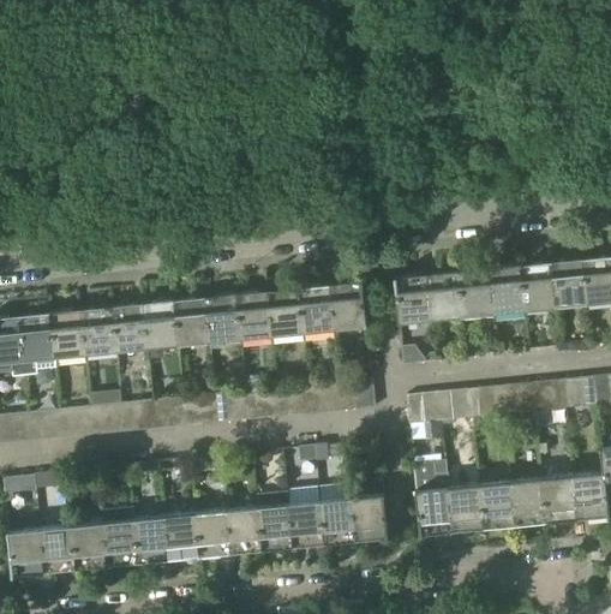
[(585,304),(610,300),(610,256),(599,257),(599,258),(580,261),(585,304)]
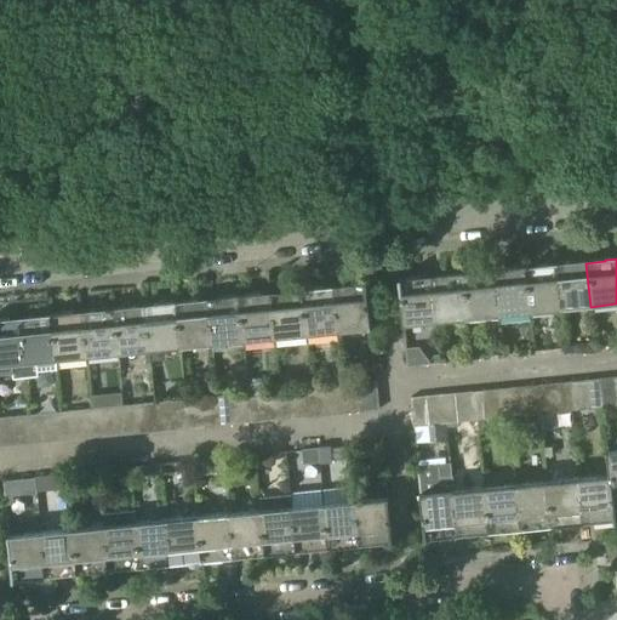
[(559,311),(590,307),(586,263),(567,265),(567,263),(554,265),(559,311)]
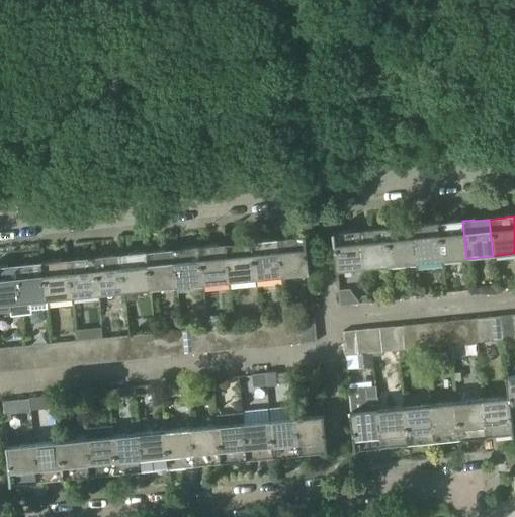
[(440,261),(466,259),(462,221),(453,222),(453,223),(437,225),(440,261)]
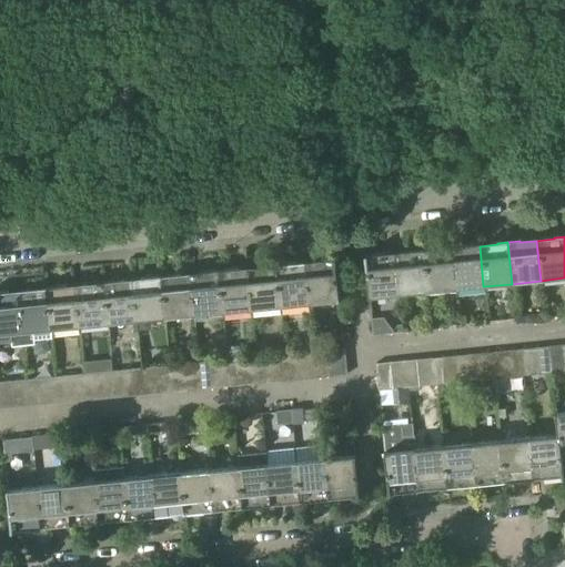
[(454,290),(483,286),(480,246),(461,247),(450,249),(454,290)]
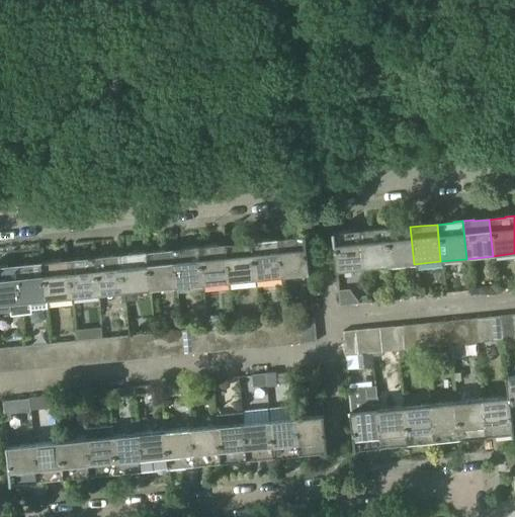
[(388,267),(414,264),(410,227),(400,228),(384,230),(388,267)]
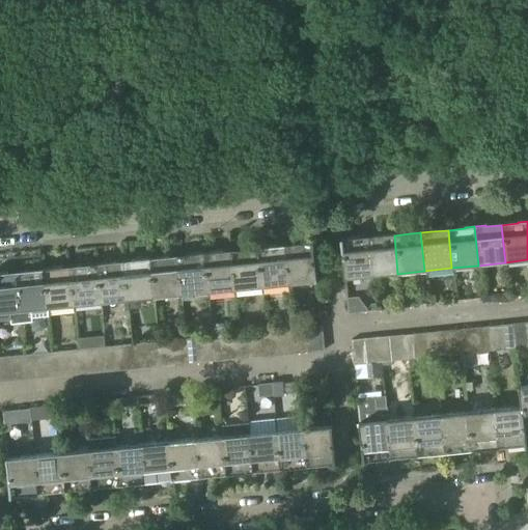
[(371,276),(397,274),(394,235),(378,238),(378,236),(367,238),(371,276)]
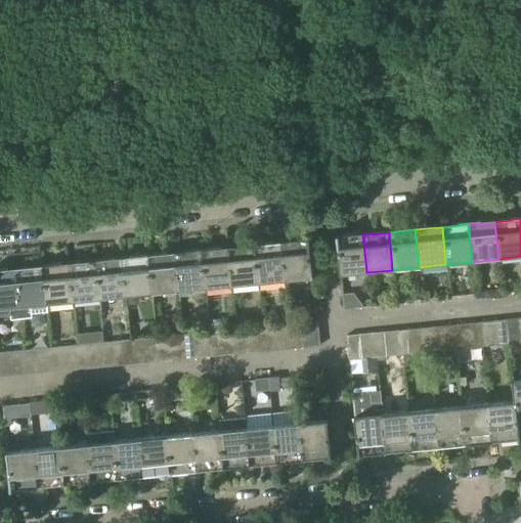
[(340,275),(366,272),(362,234),(352,235),(352,236),(337,237),(337,236),(334,236),(335,242),(336,242),(338,271),(337,271),(338,276),(340,276),(340,275)]
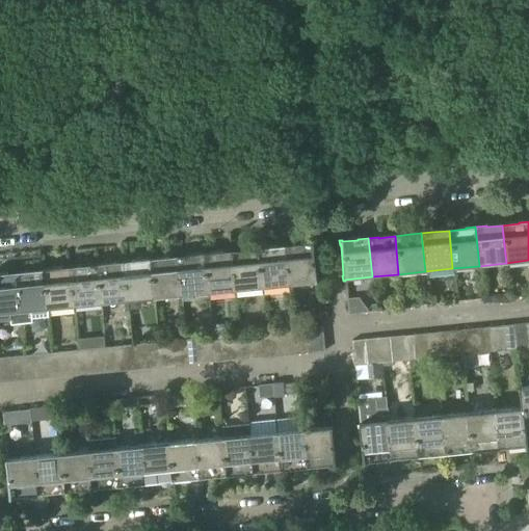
[(284,246),(286,270),(288,285),(313,283),(313,284),(316,284),(315,279),(312,248),(312,243),(309,243),(310,245),(294,246),(294,245),(284,246)]
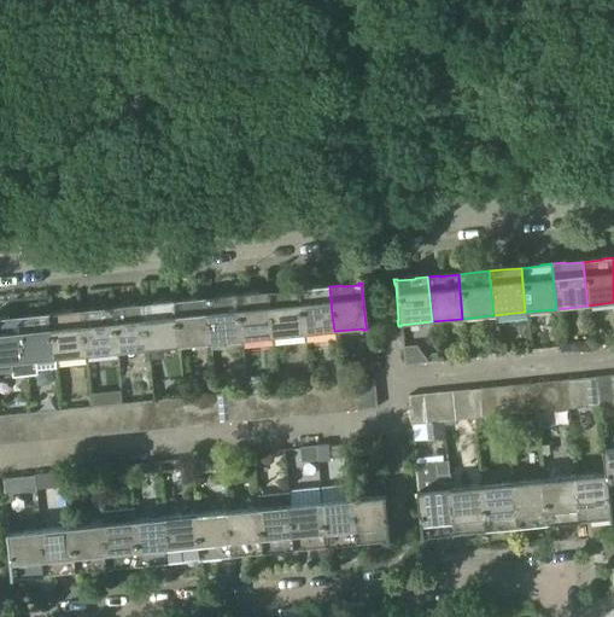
[(298,291),(300,314),(303,335),(334,331),(332,314),(329,286),(316,287),(316,289),(298,291)]
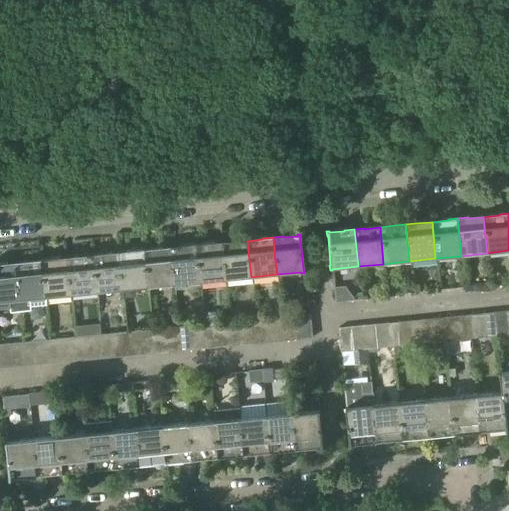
[(221,243),(223,269),(225,280),(251,277),(249,260),(247,241),(231,242),(221,243)]
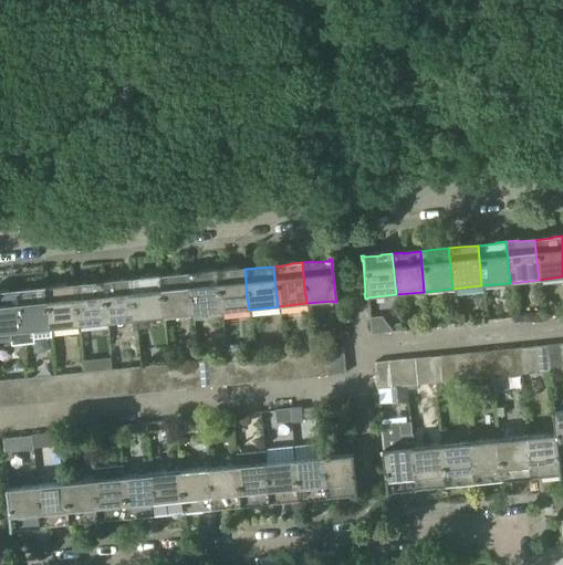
[(216,272),(218,293),(220,312),(249,310),(247,297),(244,269),(232,270),(216,272)]
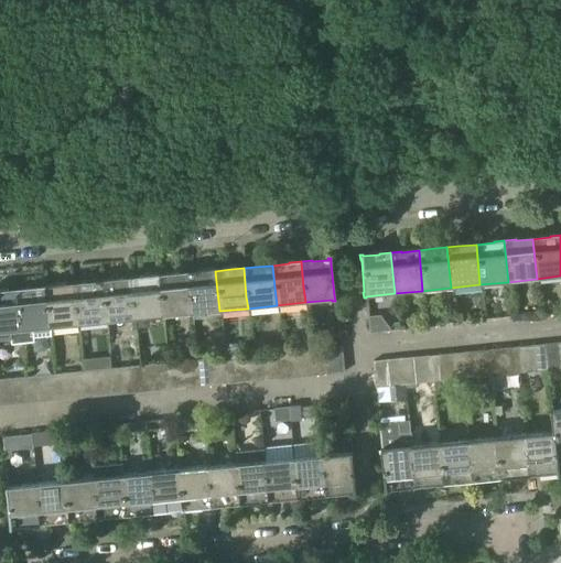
[(186,273),(190,303),(191,314),(219,311),(217,292),(215,271),(197,272),(186,273)]
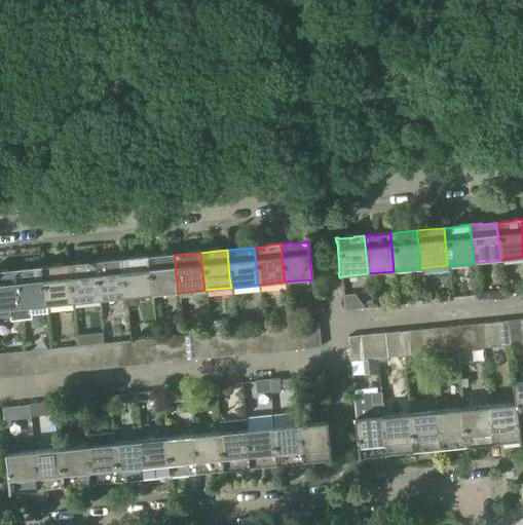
[(162,256),(159,257),(147,258),(151,295),(178,293),(177,283),(174,255),(163,256),(162,256)]
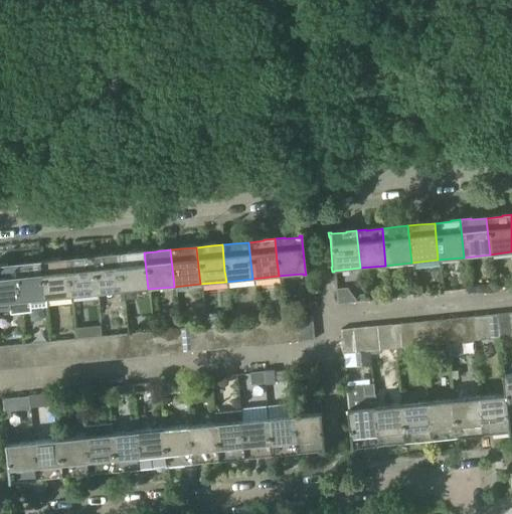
[(118,254),(120,276),(122,292),(148,289),(144,252),(128,254),(128,253),(118,254)]
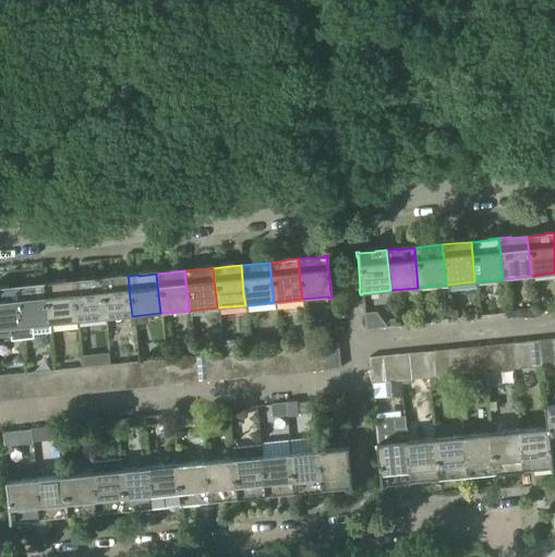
[(99,279),(103,305),(104,319),(132,316),(130,299),(128,276),(116,277),(116,278),(99,279)]
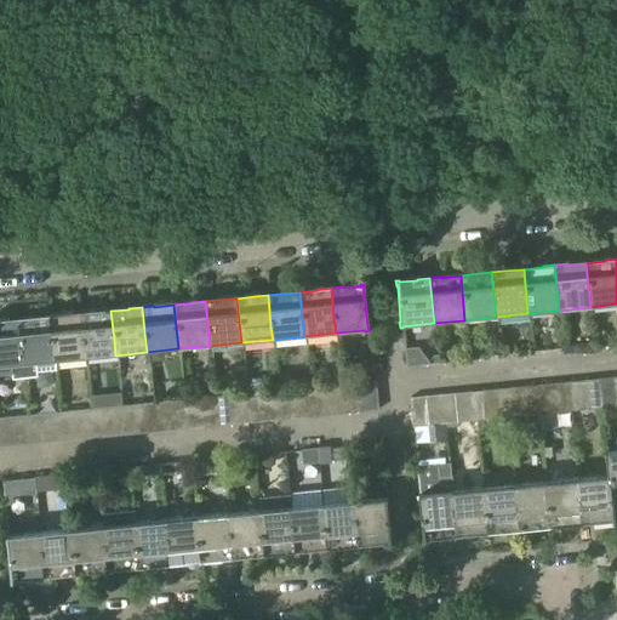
[(79,313),(83,347),(84,358),(115,356),(114,340),(110,311),(92,313),(91,312),(79,313)]
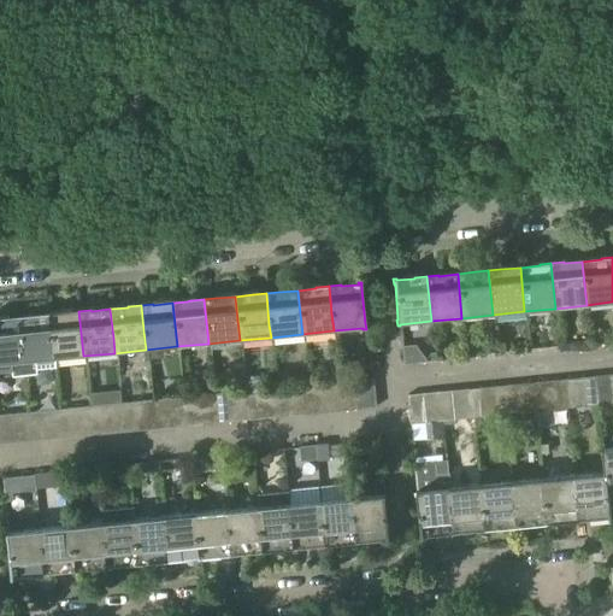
[(83,356),(82,345),(78,311),(66,312),(66,314),(48,315),(53,359),(83,356)]
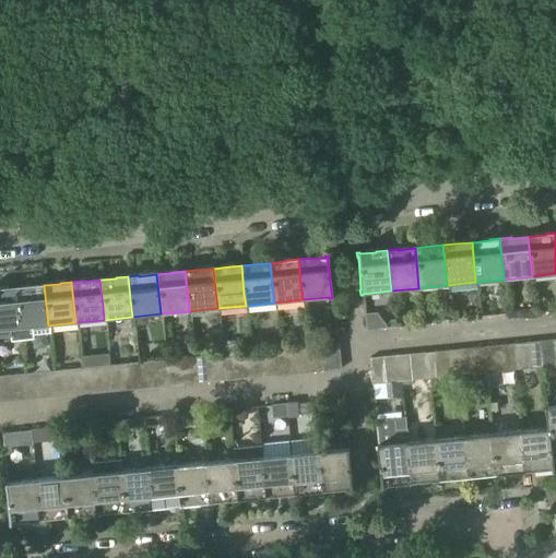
[(15,287),(21,342),(32,341),(32,335),(49,334),(48,325),(44,285),(26,287),(26,286),(15,287)]
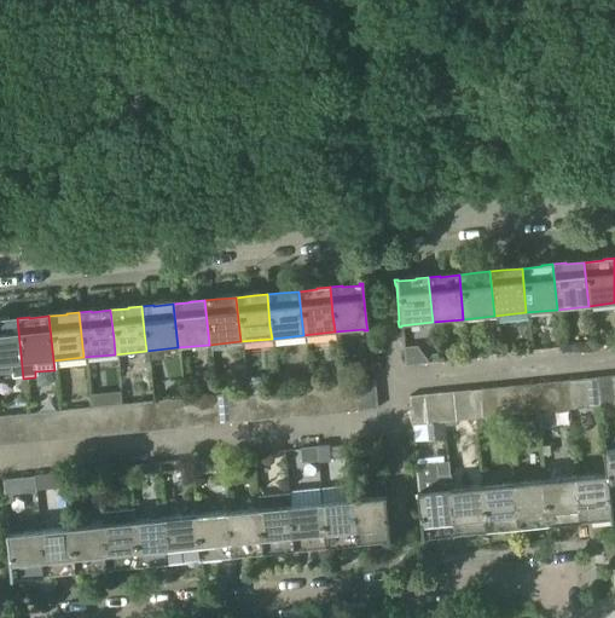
[(10,380),(23,379),(17,318),(5,319),(5,321),(0,321),(0,377),(10,376),(10,380)]
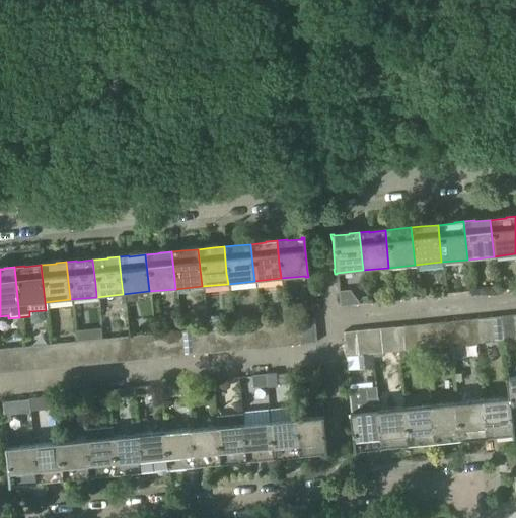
[(206,330),(214,329),(217,329),(216,317),(204,318),(205,330),(206,330)]
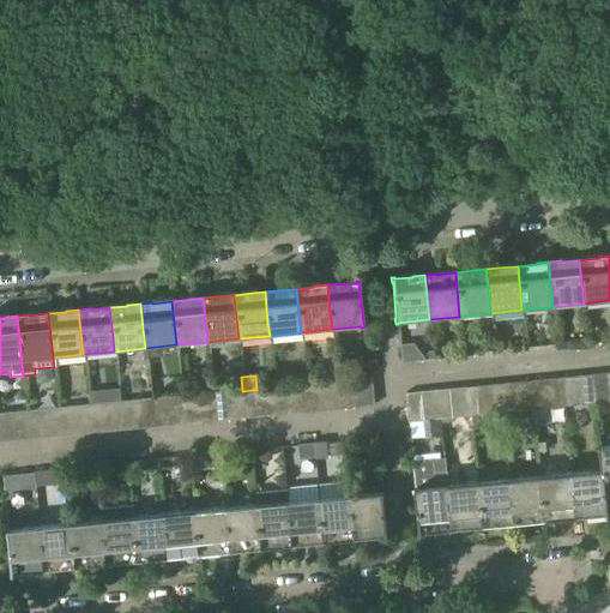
[(593,406),(608,403),(604,376),(591,377),(593,406)]
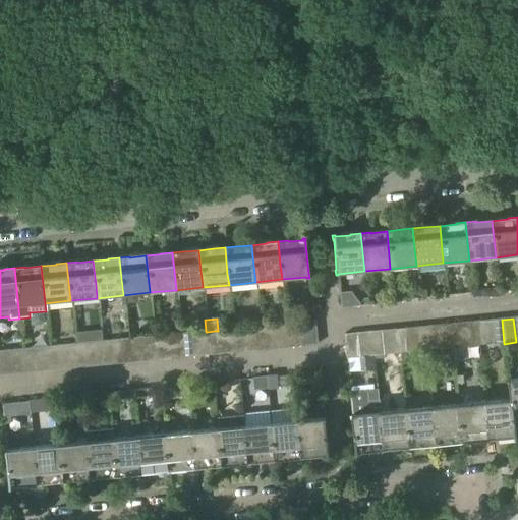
[(492,345),(504,344),(502,320),(490,321),(492,345)]
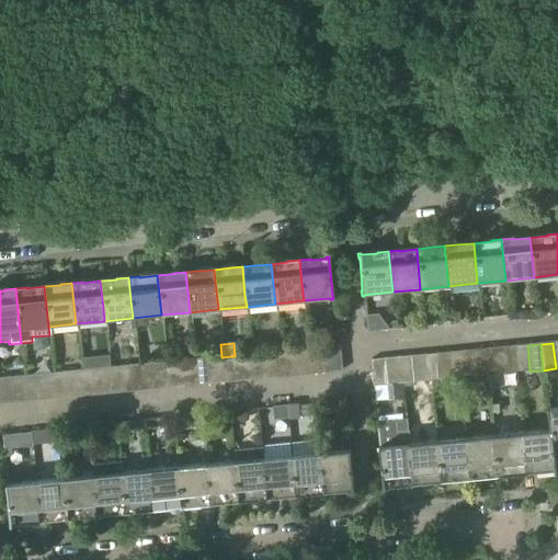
[(516,373),(530,372),(527,345),(514,346),(516,373)]
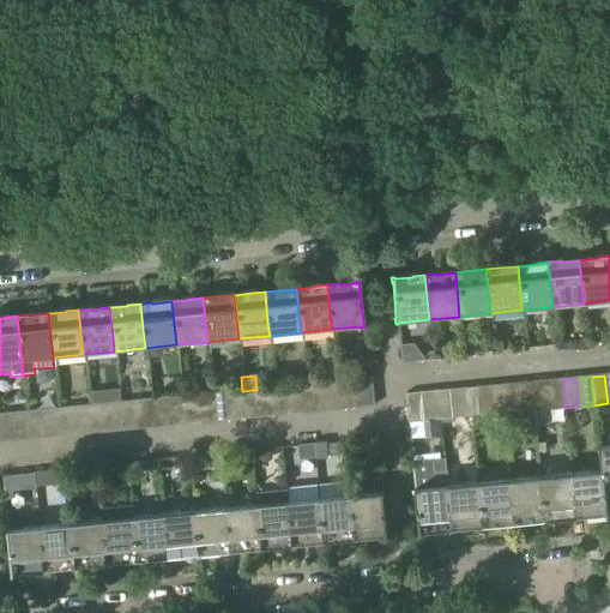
[(354,380),(356,409),(372,408),(372,402),(370,402),(369,384),(370,384),(369,379),(354,380)]
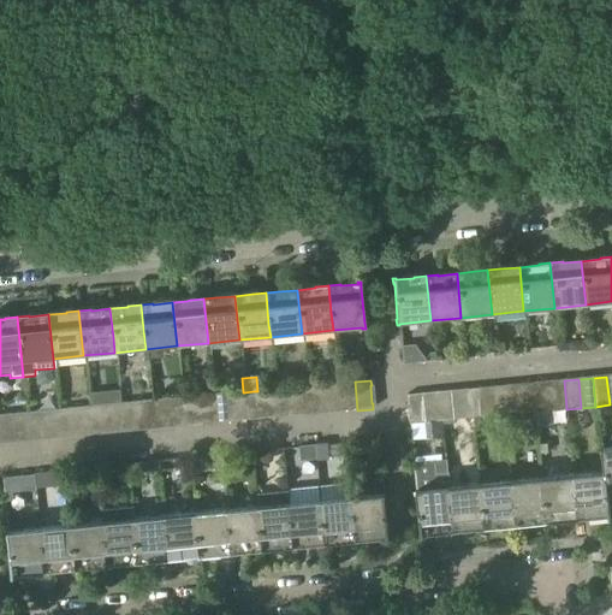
[(552,411),(566,409),(564,380),(550,383),(552,411)]
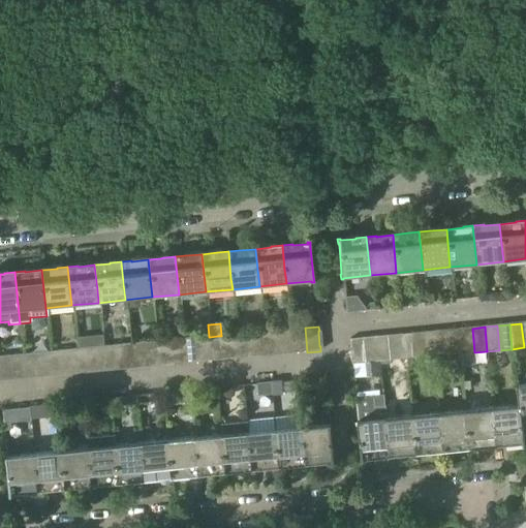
[(296,353),(307,352),(305,328),(292,329),(296,353)]
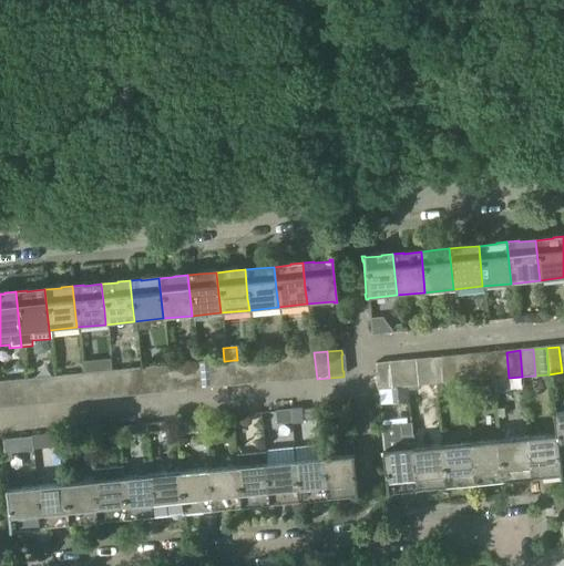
[(304,381),(317,379),(314,352),(300,353),(304,381)]
